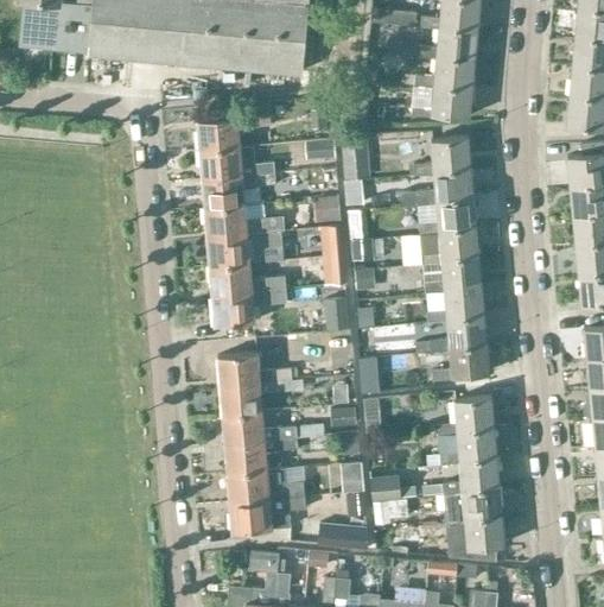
[(61,0),(21,0),(23,2),(25,2),(20,48),(90,54),(94,7),(61,5),(61,0)]
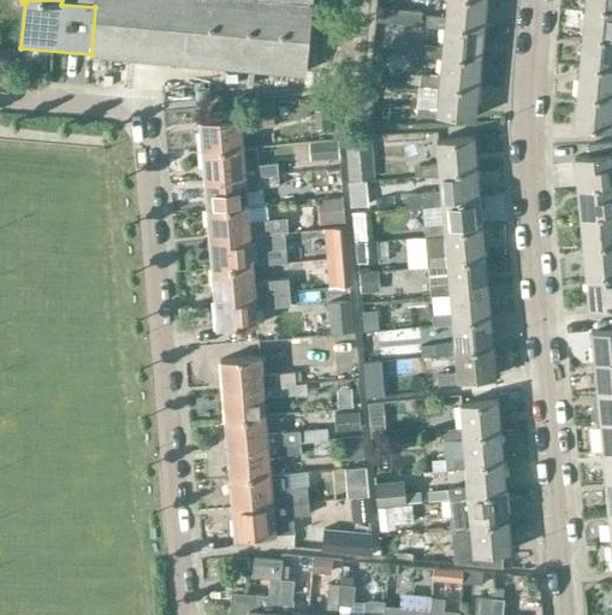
[(95,0),(95,7),(91,54),(90,57),(307,77),(313,0),(95,0)]
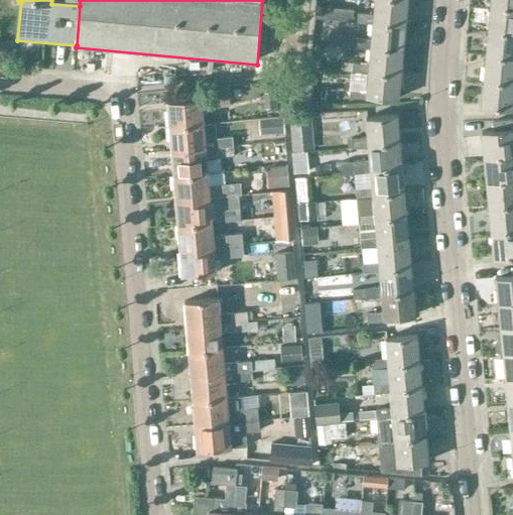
[(357,26),(374,28),(405,31),(407,5),(377,2),(375,18),(358,17),(357,26)]
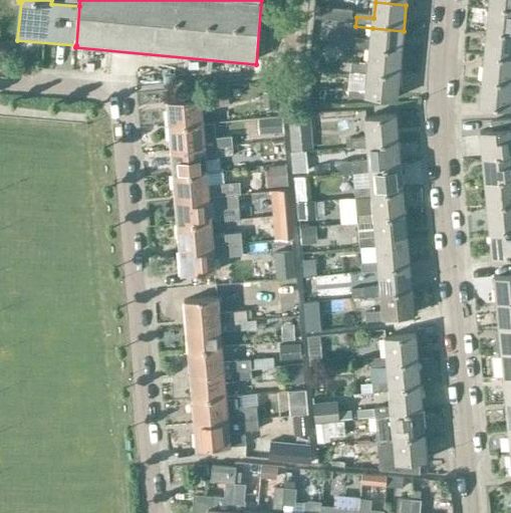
[(510,7),(491,5),(488,31),(510,33),(510,7)]
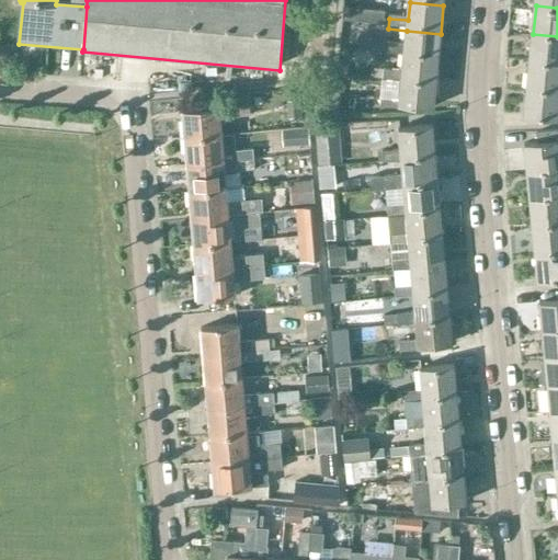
[(362,8),(361,21),(387,24),(388,10),(362,8)]
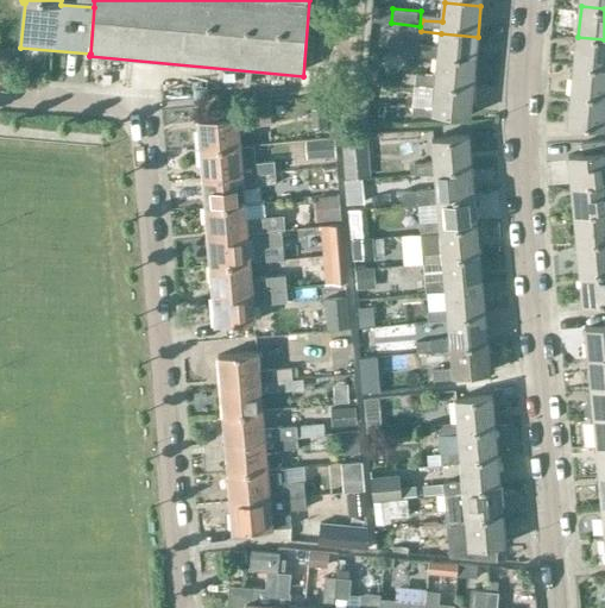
[(386,57),(439,62),(474,66),(478,37),(441,33),(440,51),(420,50),(420,45),(388,42),(386,57)]
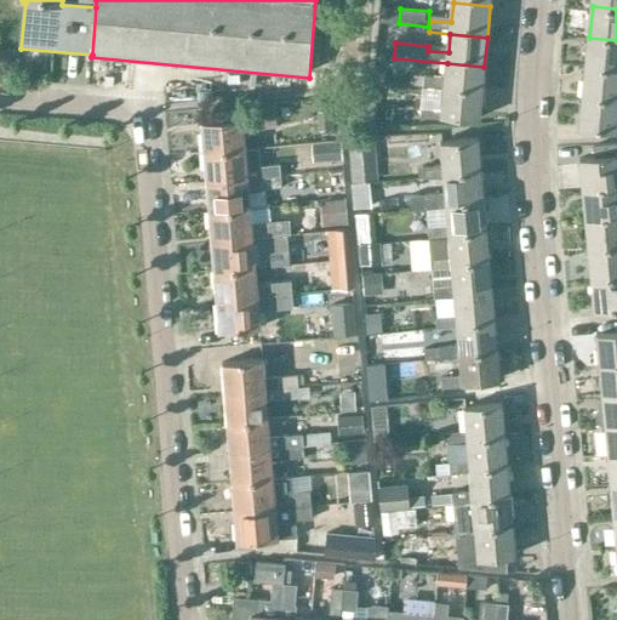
[(587,67),(616,70),(616,40),(589,38),(587,67)]
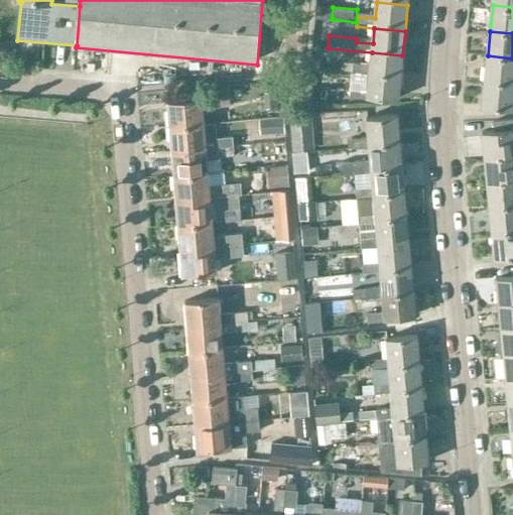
[(344,76),(369,78),(400,81),(402,55),(372,52),(370,68),(353,67),(353,68),(345,67),(344,76)]
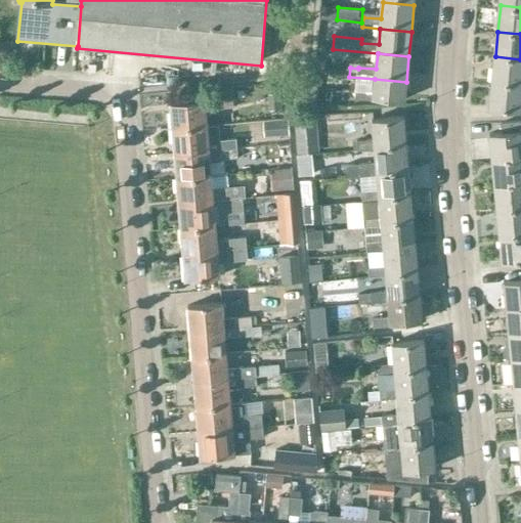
[(493,82),(520,85),(520,59),(495,56),(493,82)]
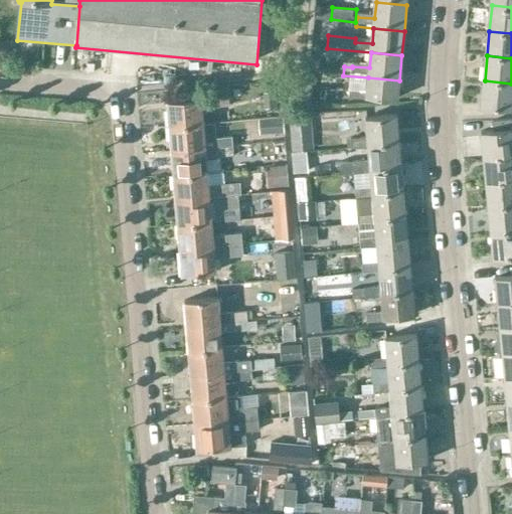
[(399,80),(368,77),(367,94),(350,92),(349,100),(366,102),(366,98),(396,101),(399,80)]
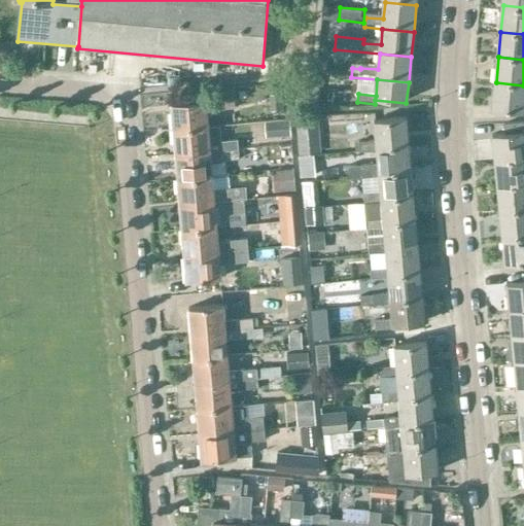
[(523,85),(496,82),(493,113),(523,116),(523,85)]
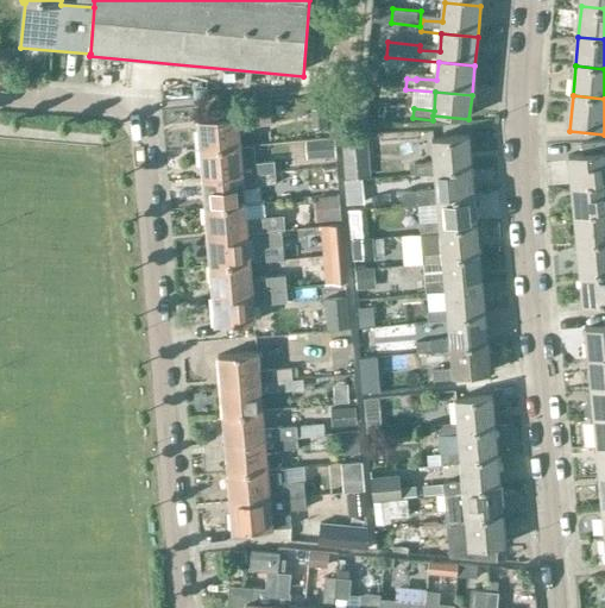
[(371,102),(354,102),(354,126),(371,126),(371,102)]
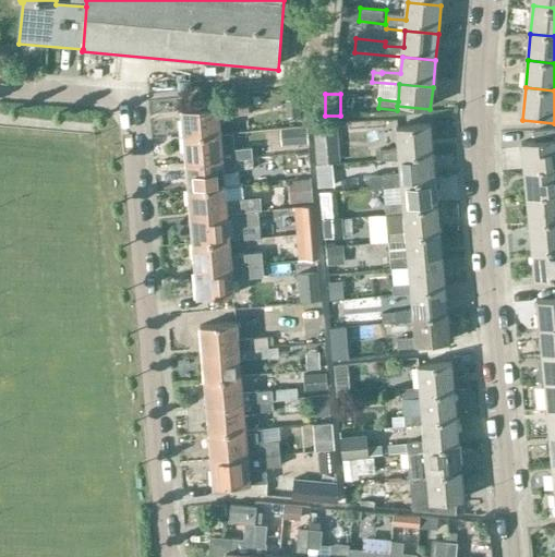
[(302,103),(289,104),(290,118),(303,117),(302,103)]
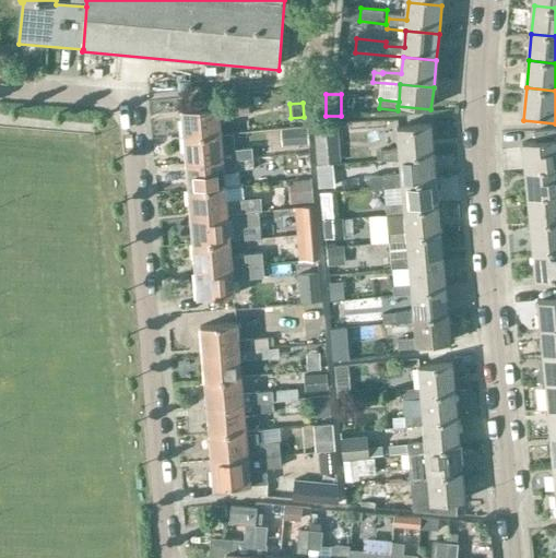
[(233,108),(233,118),(252,117),(252,106),(233,108)]
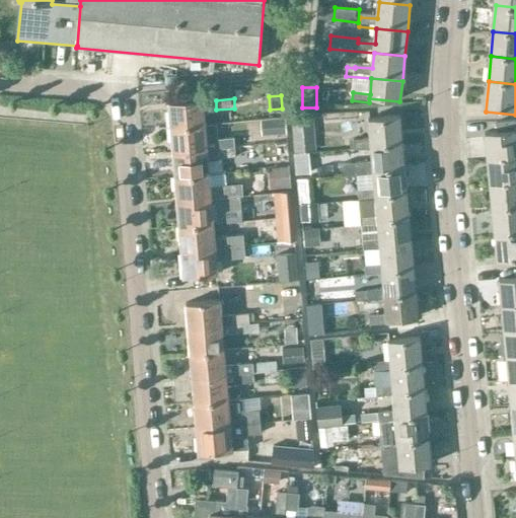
[(170,104),(172,130),(206,128),(206,125),(204,101),(170,104)]
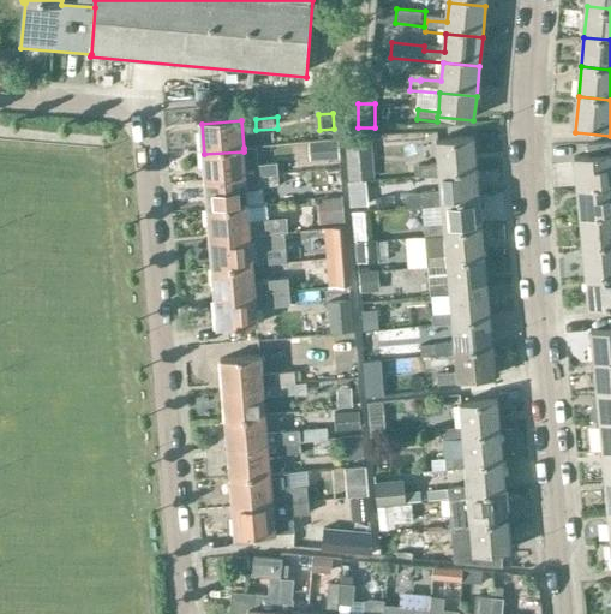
[(375,135),(348,137),(352,180),(366,179),(365,156),(376,155),(375,135)]
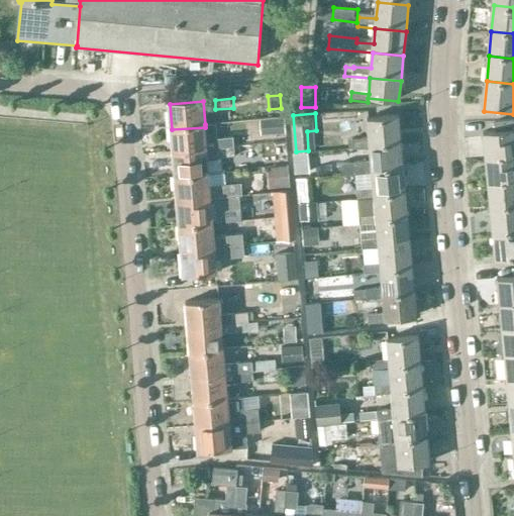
[(370,149),(401,146),(398,118),(368,121),(369,140),(352,141),(353,150),(370,149)]
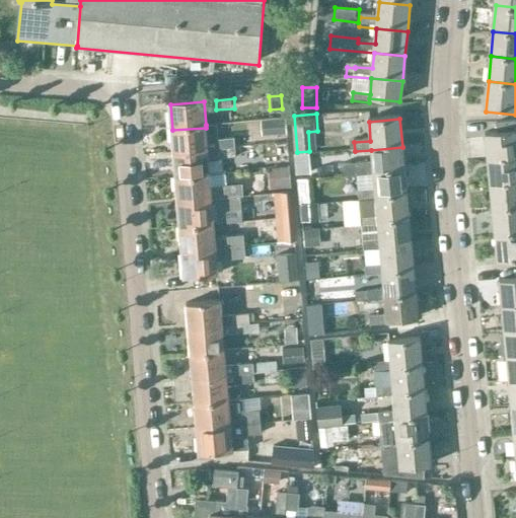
[(288,121),(264,123),(265,137),(289,135),(289,133),(288,121)]
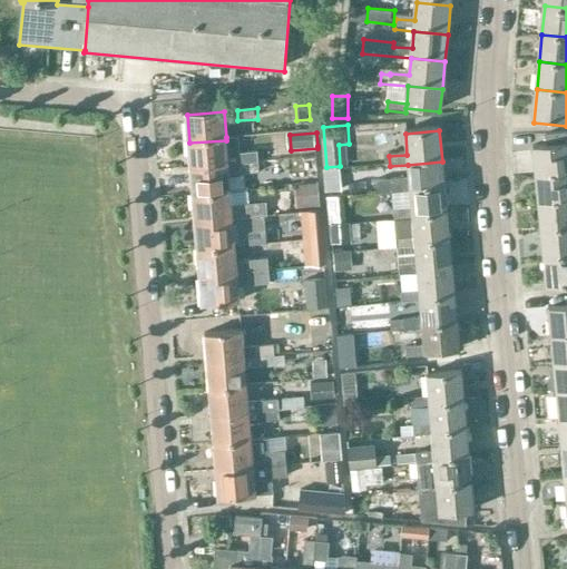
[(189,143),(192,170),(262,164),(261,153),(243,154),(241,136),(226,137),(226,140),(189,143)]
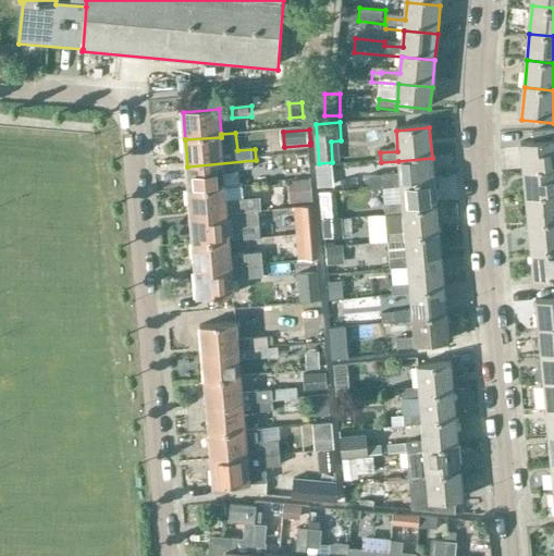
[(520,146),(522,170),(553,167),(553,133),(533,135),(534,145),(520,146)]
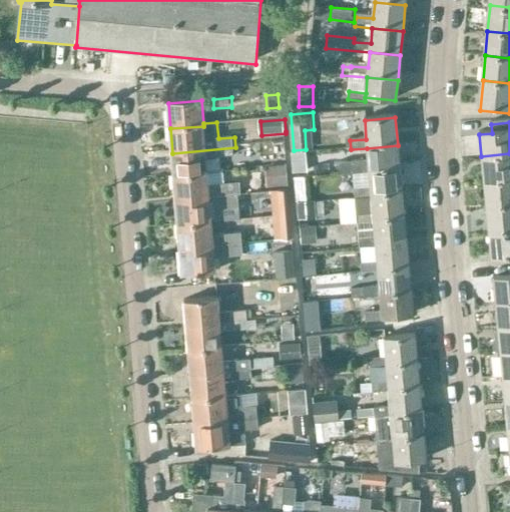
[(398,145),(367,148),(368,160),(339,163),(340,175),(369,173),(400,170),(398,145)]
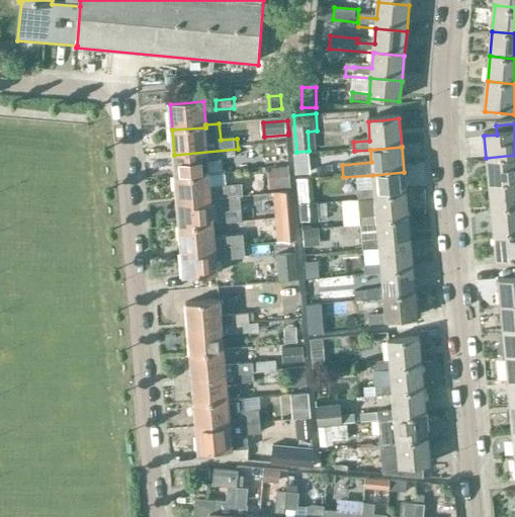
[(238,149),(174,155),(176,179),(209,176),(208,161),(238,158),(238,149)]
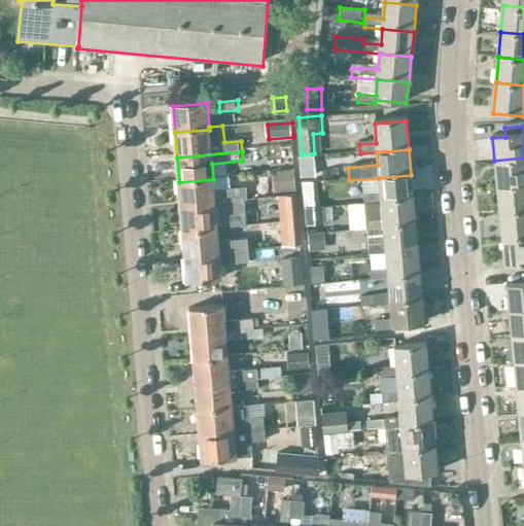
[(315,158),(303,159),(304,177),(316,176),(315,158)]
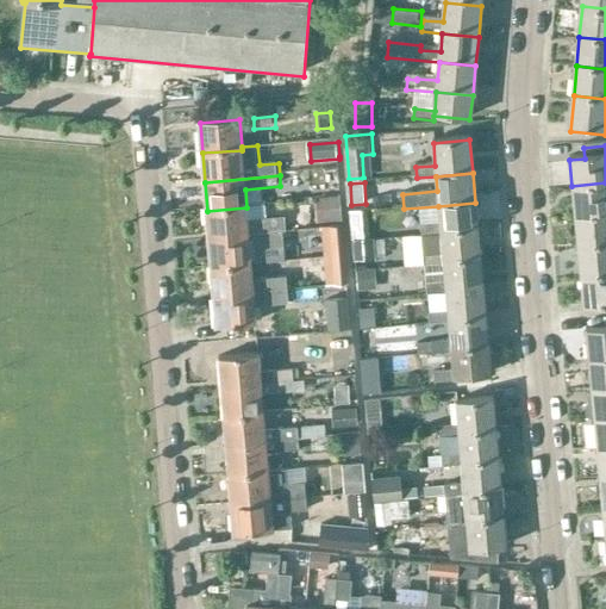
[(572,186),(575,216),(605,211),(605,182),(572,186)]
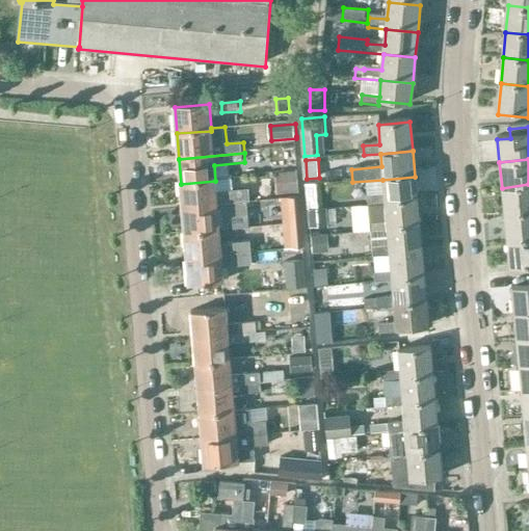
[(286,197),(301,195),(299,175),(284,176),(286,197)]
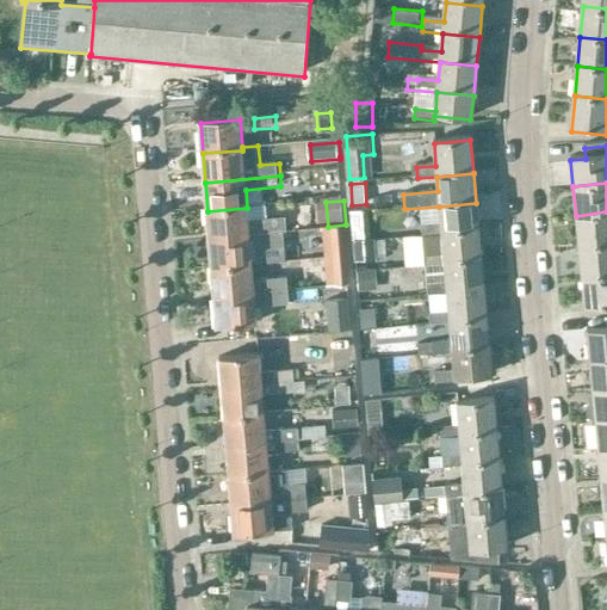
[(420,208),(422,236),(423,236),(441,235),(478,232),(476,203),(439,207),(420,208)]
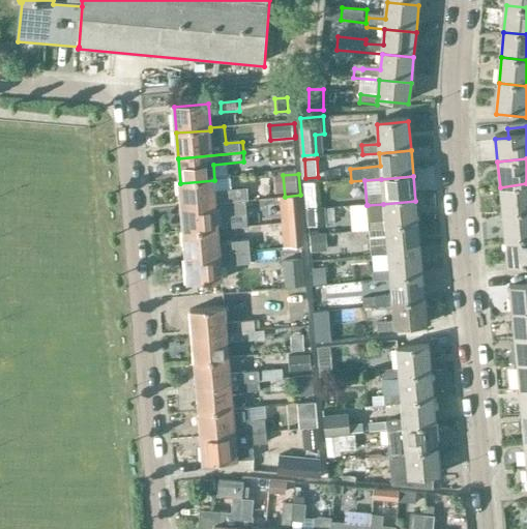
[(215,192),(214,180),(180,183),(182,208),(247,203),(246,192),(228,194),(228,190),(215,192)]
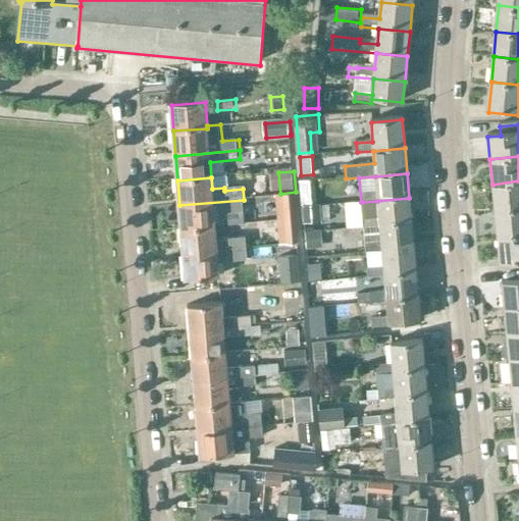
[(518,180),(492,185),(495,209),(518,206),(518,180)]
